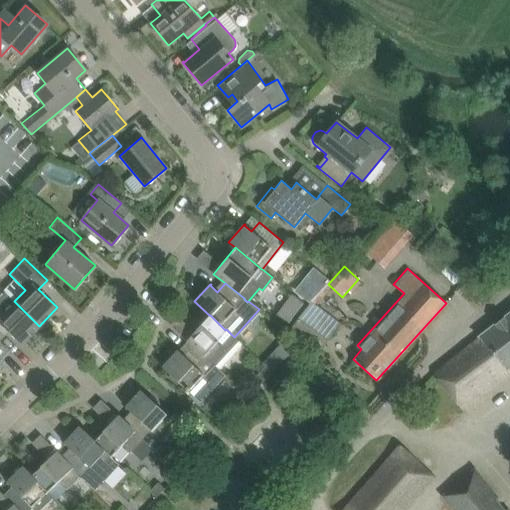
[(309,284),(303,291),(312,298),(317,292),(309,284)]
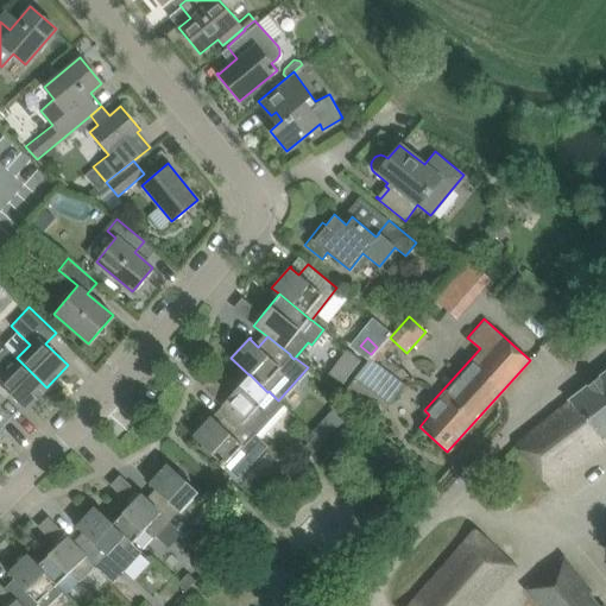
[(0,390),(2,387),(25,409),(46,387),(17,358),(4,345),(0,348),(0,390)]
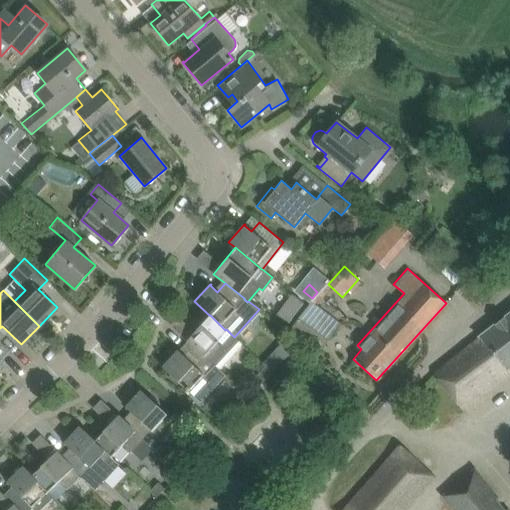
[(290,292),(275,314),(286,323),(302,301),(290,292)]
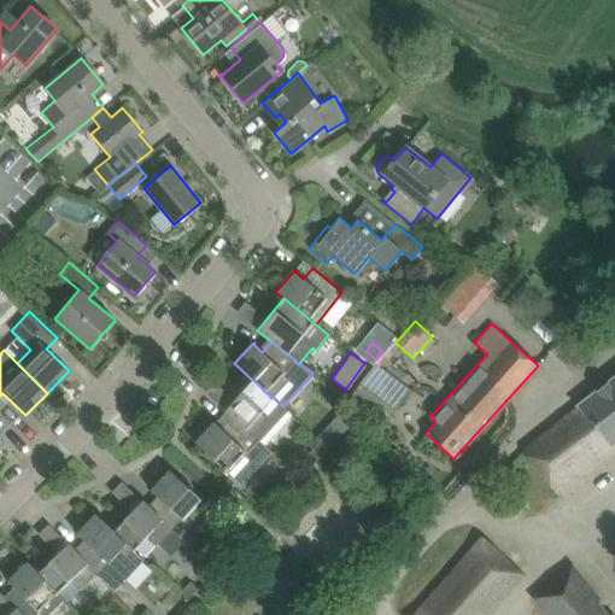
[(373,361),(343,403),(380,428),(410,388),(373,361)]
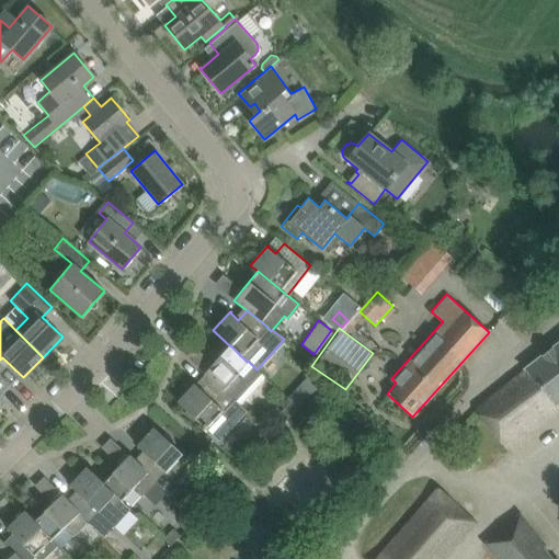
[(556,402),(558,399),(558,341),(523,368),(525,371),(476,408),(506,446),(558,407),(556,402)]
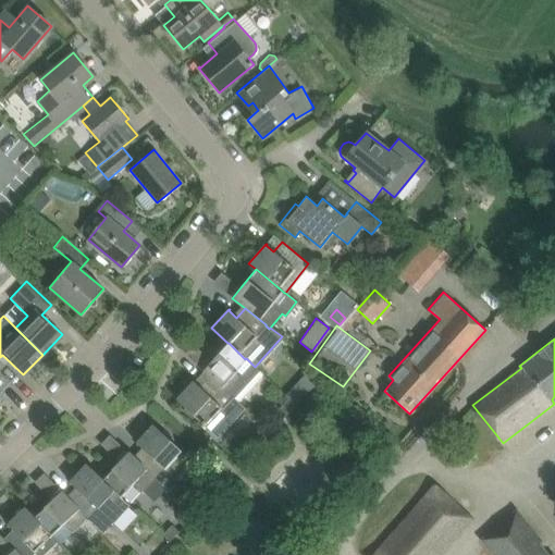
[(229,343),(227,343),(202,370),(207,374),(207,373),(230,395),(231,394),(234,397),(258,370),(255,367),(246,358),(245,359),(229,343)]
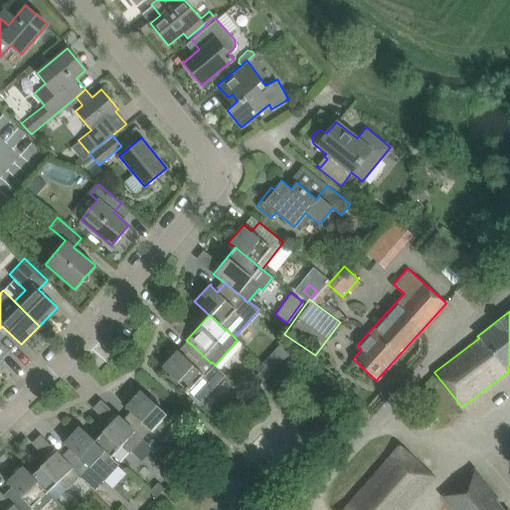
[(190,343),(190,344),(183,352),(179,348),(162,367),(169,374),(167,376),(176,384),(178,382),(199,401),(224,374),(215,365),(212,362),(211,363),(190,343)]
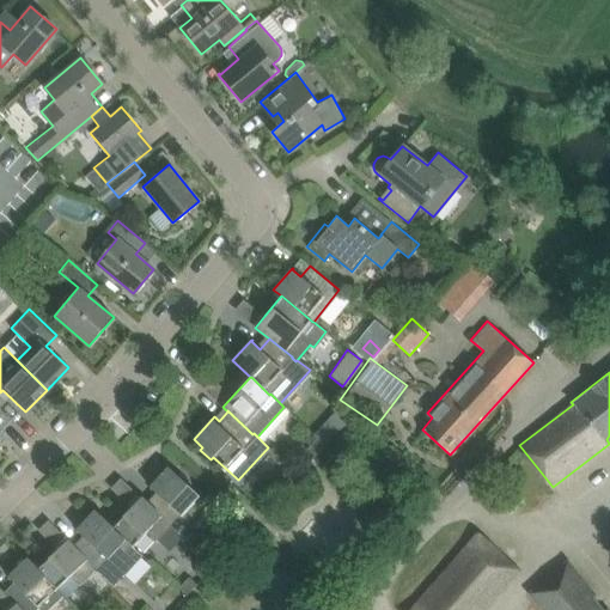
[(319,426),(313,433),(316,437),(324,444),(331,437),(319,426)]
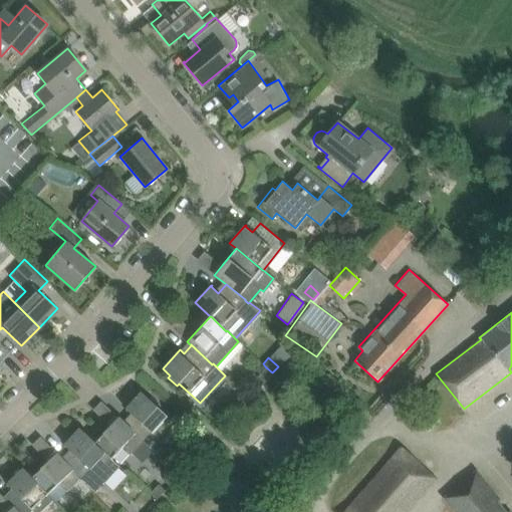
[(264,382),(272,372),(265,366),(257,375),(264,382)]
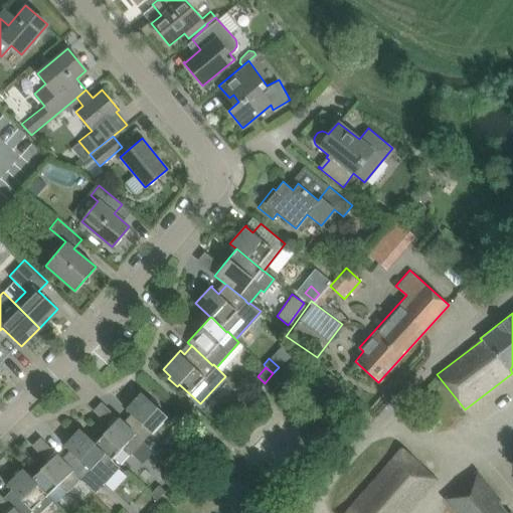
[(157,407),(160,405),(151,396),(149,399),(141,392),(125,410),(126,410),(127,410),(134,416),(126,424),(126,425),(143,441),(142,442),(149,448),(173,421),(157,407)]
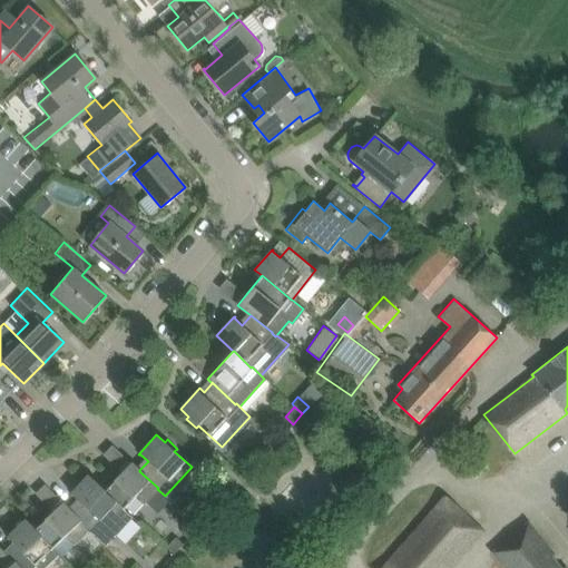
[(270,446),(271,439),(265,434),(260,436),(256,439),(256,446),(262,450),(267,449),(270,446)]
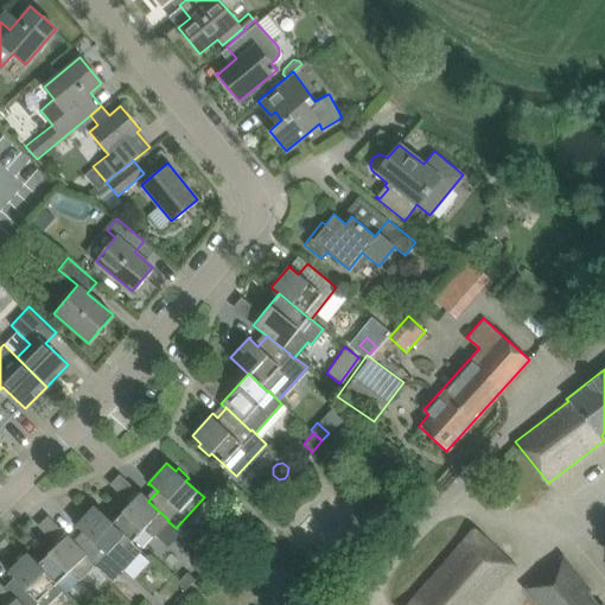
[(153,536),(167,521),(169,520),(148,502),(148,501),(139,492),(112,522),(129,540),(131,541),(144,528),(153,536)]
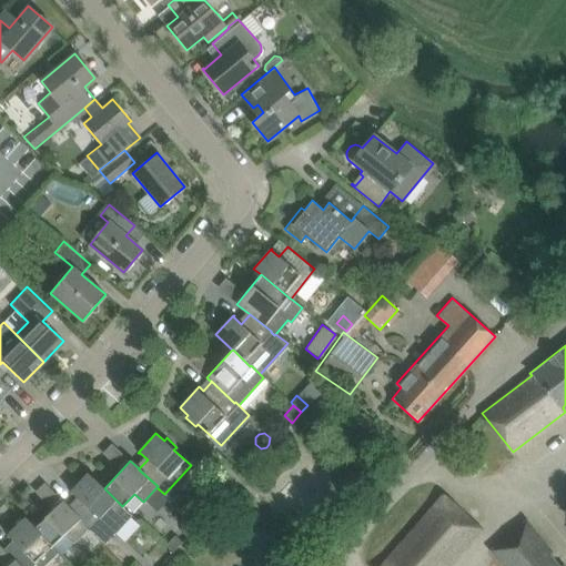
[(104,488),(88,473),(70,493),(71,493),(79,499),(70,509),(88,528),(87,528),(88,529),(89,528),(99,538),(108,527),(108,523),(107,522),(121,505),(104,488)]
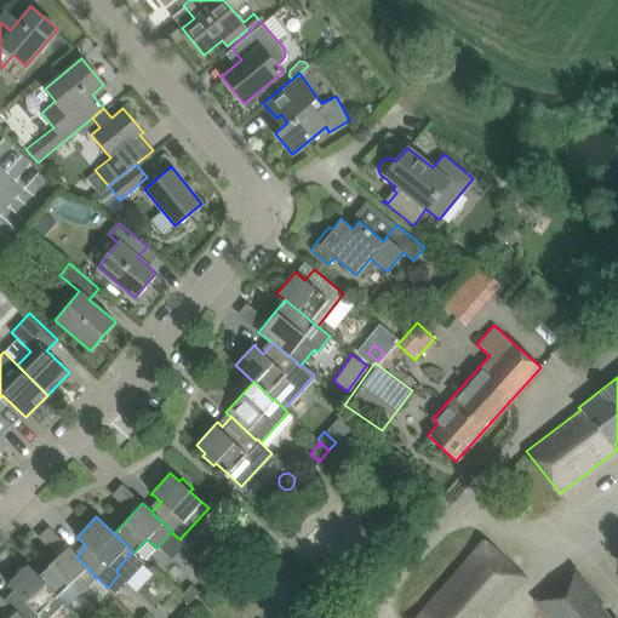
[(417,617),(484,617),(522,573),(484,541),(417,617)]
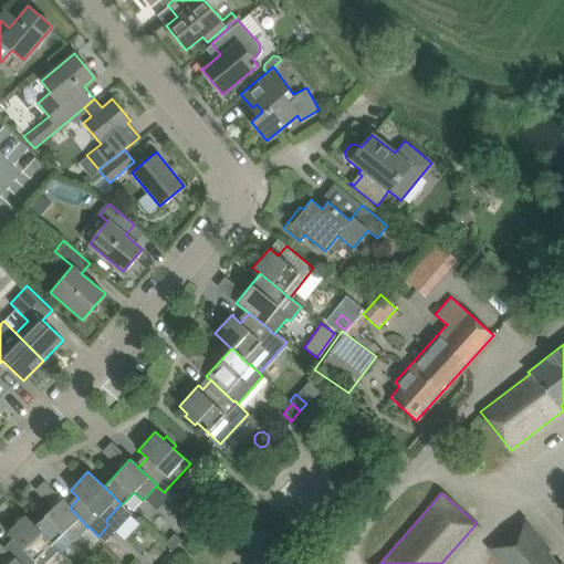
[(72,541),(86,526),(87,526),(70,508),(62,499),(52,508),(34,525),(52,543),(58,549),(61,552),(72,541)]
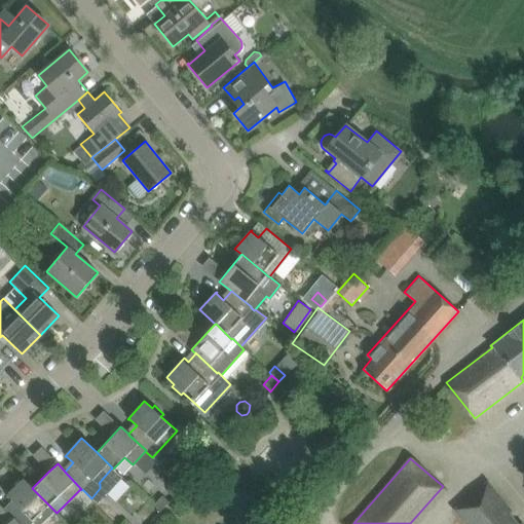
[(34,523),(38,523),(53,510),(48,504),(32,488),(24,479),(5,495),(6,496),(7,495),(14,503),(6,512),(12,519),(17,523),(29,523),(32,521),(34,523)]
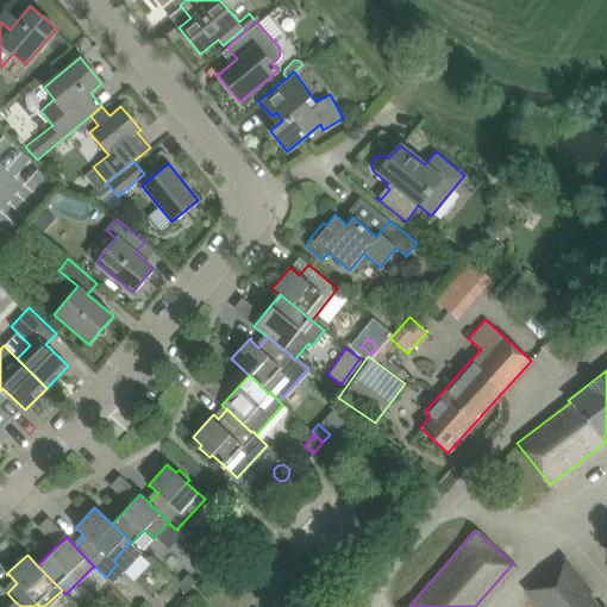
[(605,606),(564,557),(525,589),(538,606),(605,606)]
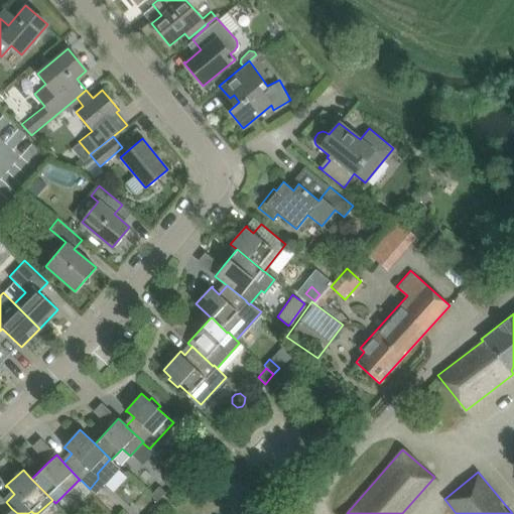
[(156,500),(165,491),(158,484),(149,494),(156,500)]
